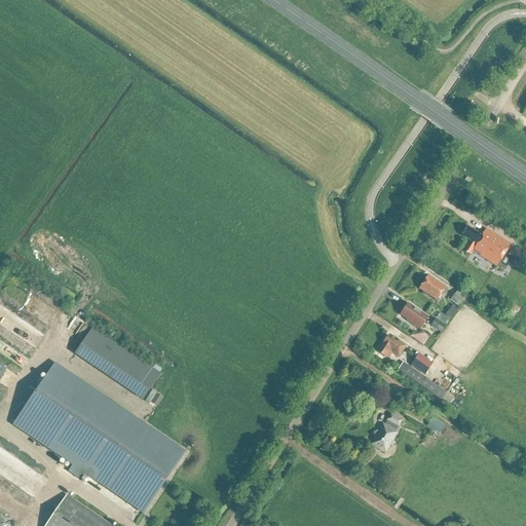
[(481,235),(467,228),(461,237),(468,241),(462,252),(470,256),(472,252),(497,265),(502,256),(510,243),(484,229),(481,235)]
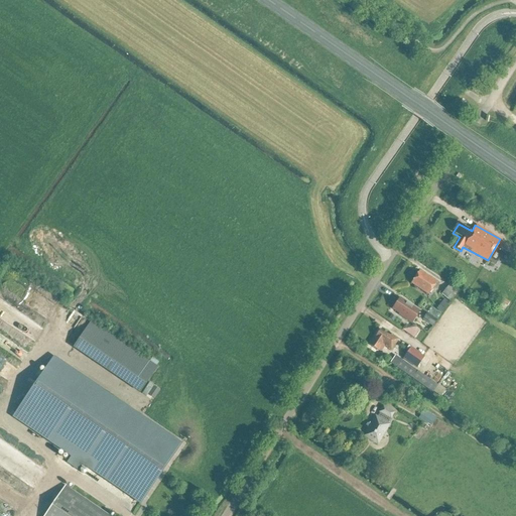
[(428,295),(436,283),(419,271),(410,284),(428,295)]
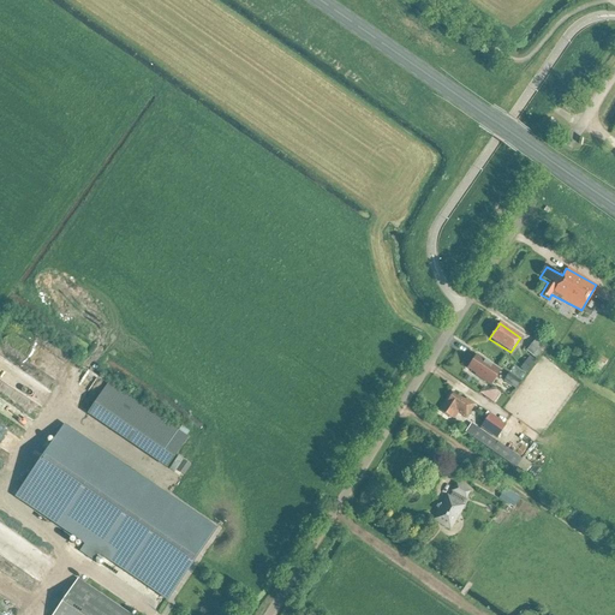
[(536,358),(544,348),(535,340),(526,351),(536,358)]
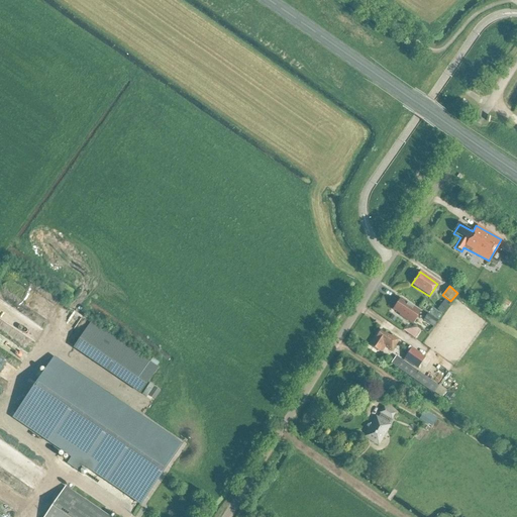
[(412,324),(420,312),(400,299),(393,310),(400,315),(399,316),(412,324)]
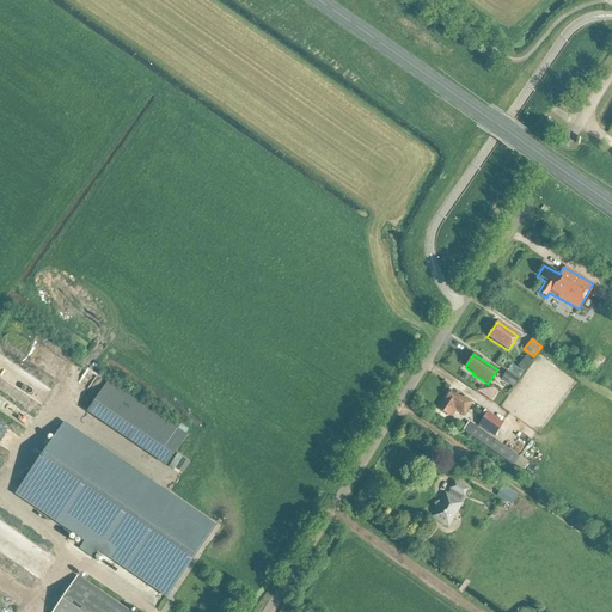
[(524,371),(532,360),(527,356),(519,367),(524,371)]
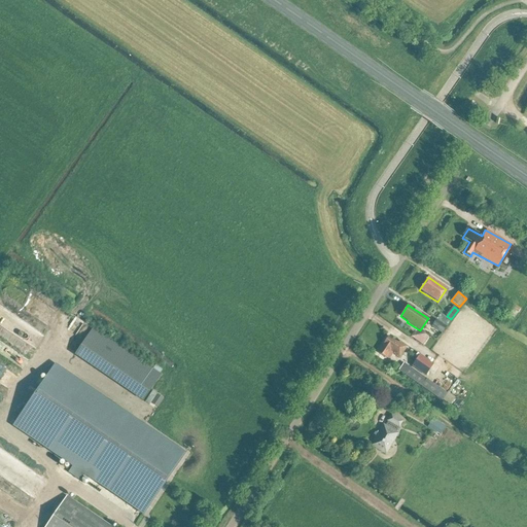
[(442,332),(446,326),(436,320),(432,326),(442,332)]
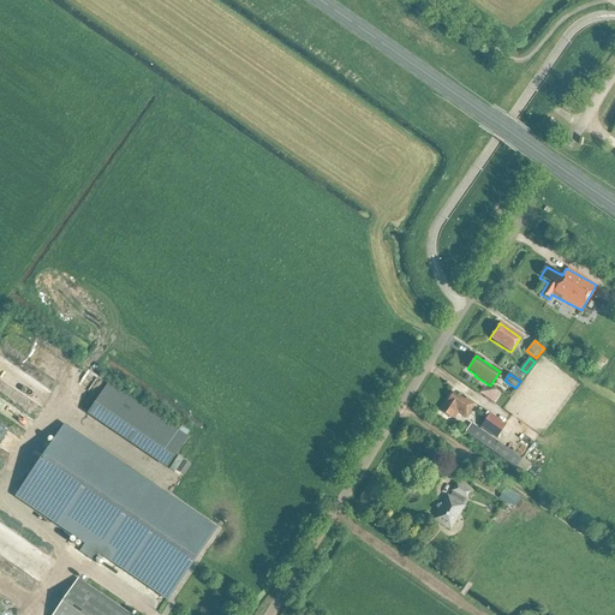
[(107,387),(87,417),(167,470),(186,441),(107,387)]
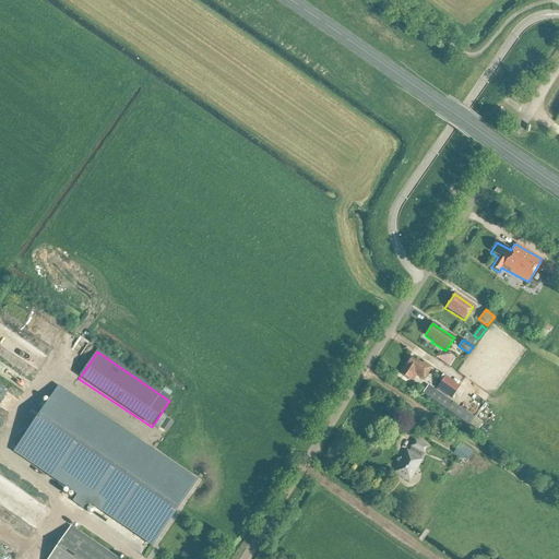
[(421,365),(412,358),(406,366),(401,375),(409,381),(411,379),(413,381),(415,378),(413,376),(414,375),(424,380),(431,368),(423,363),(421,365)]
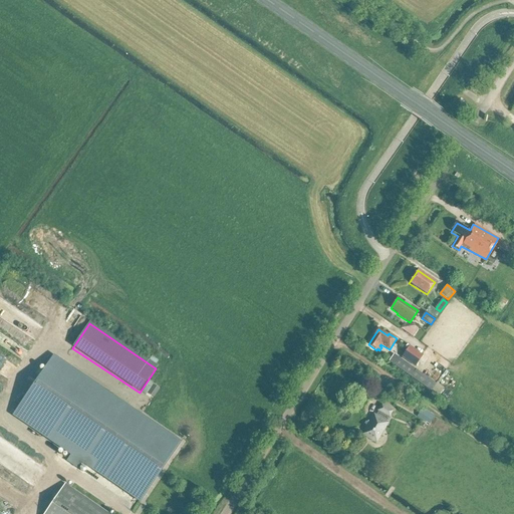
[(415,365),(422,354),(409,345),(401,356),(415,365)]
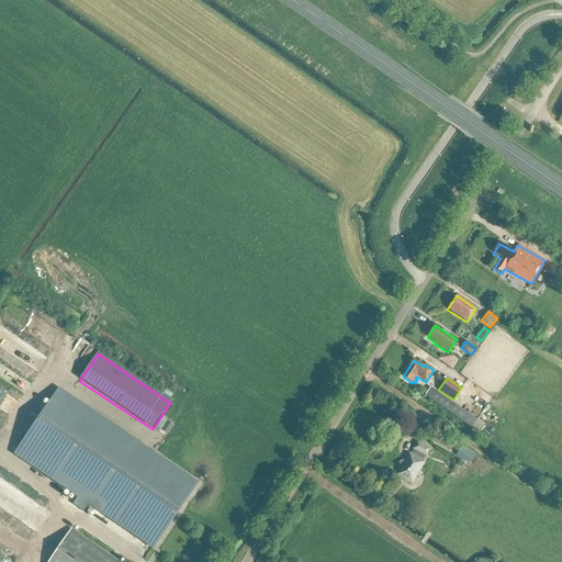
[(479,422),(454,405),(430,388),(424,395),(473,430),(479,422)]
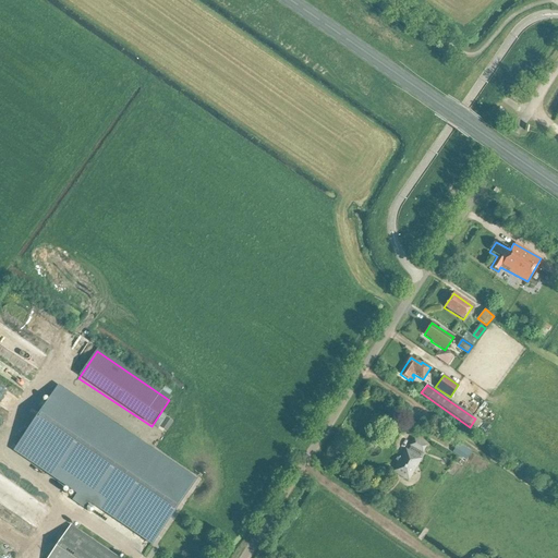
[(195,481),(58,388),(14,451),(76,493),(72,500),(84,509),(88,501),(152,544),(195,481)]
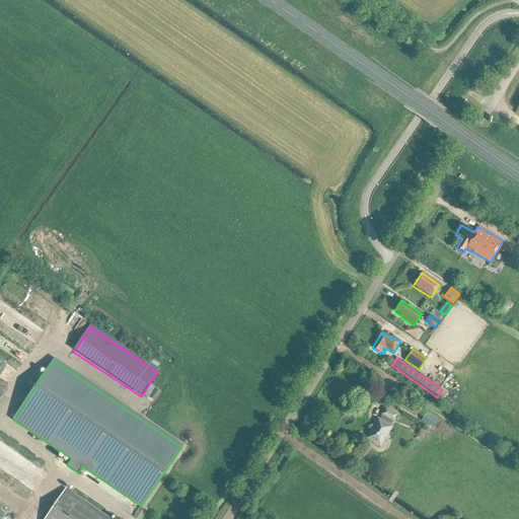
[(155,401),(161,393),(154,388),(148,397),(155,401)]
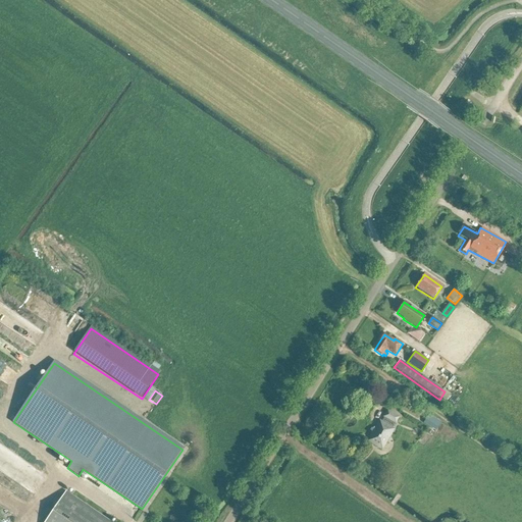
[(394,400),(389,406),(402,413),(406,407),(394,400)]
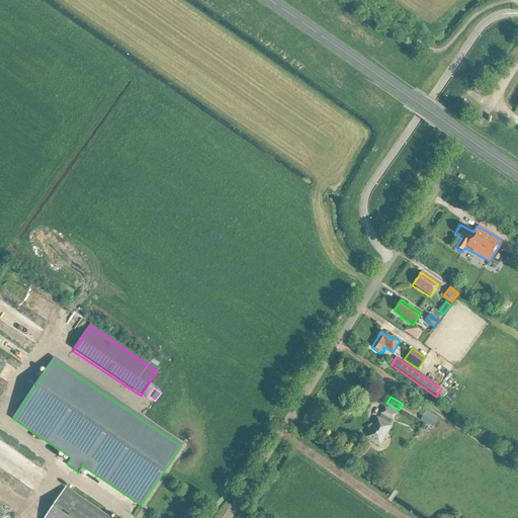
[(392,420),(396,415),(384,409),(380,414),(381,414),(378,420),(376,419),(372,426),(371,425),(370,425),(370,426),(368,429),(367,430),(368,430),(369,431),(365,438),(378,446),(391,426),(389,425),(392,420)]
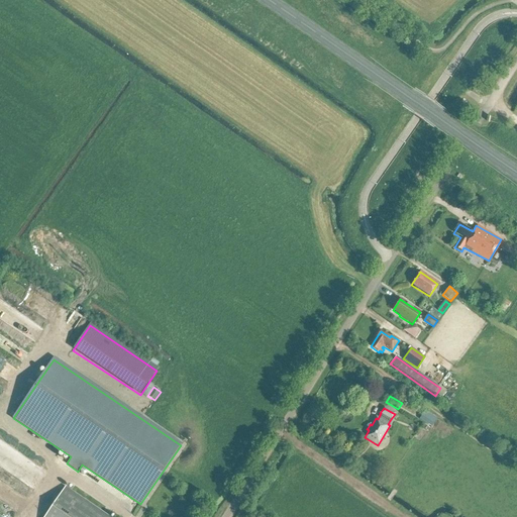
[(108,516),(65,488),(44,516),(108,516)]
